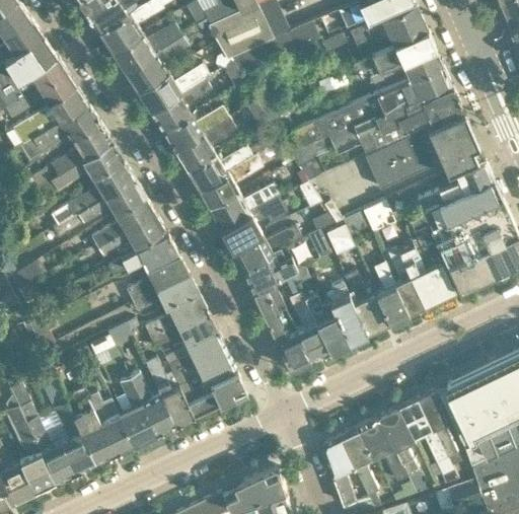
[(0,0),(0,10),(16,0),(15,0),(0,0)]
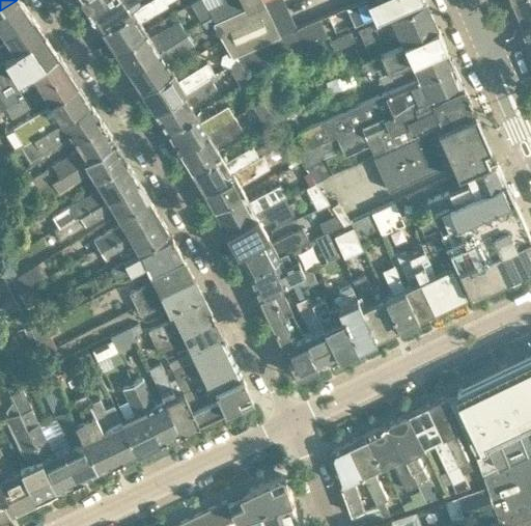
[(0,10),(0,34),(1,35),(2,38),(31,20),(29,18),(17,0),(0,10)]
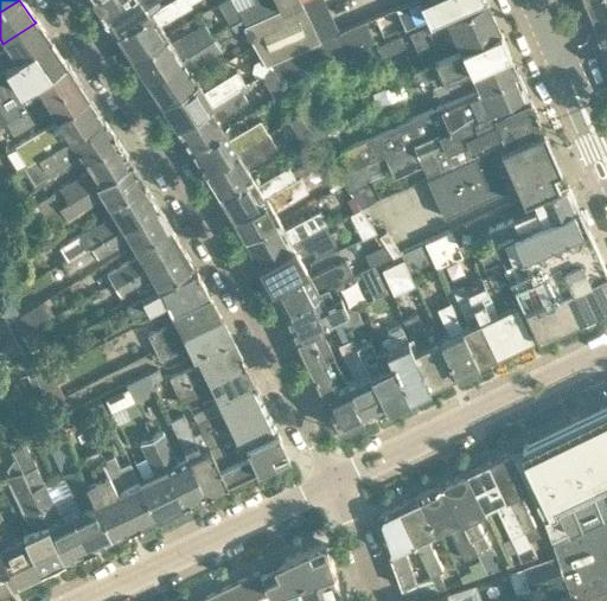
[(93,0),(90,2),(102,20),(129,0),(93,0)]
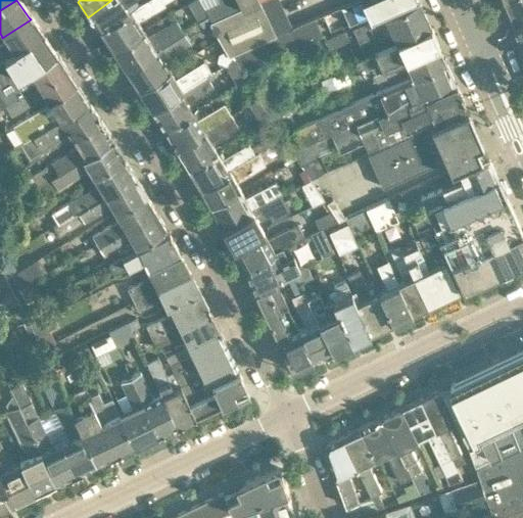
[(111,0),(88,17),(97,31),(138,7),(134,0),(111,0)]
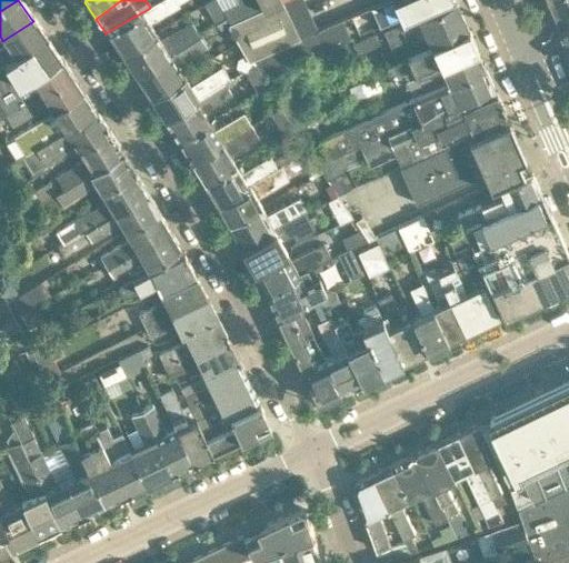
[(162,0),(150,8),(106,33),(107,34),(121,57),(156,34),(150,26),(180,10),(178,7),(191,0),(162,0)]
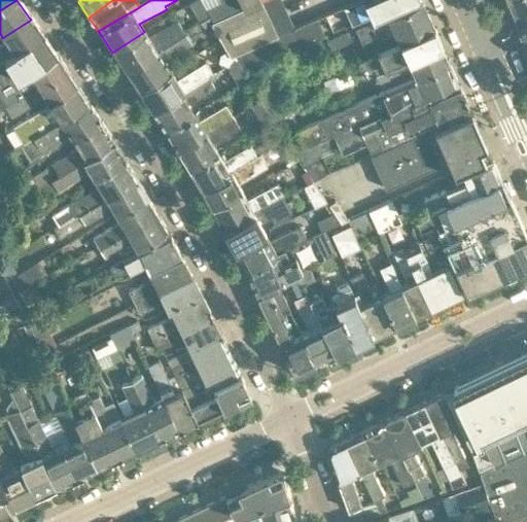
[(218,0),(221,5),(229,18),(244,11),(238,0),(218,0)]
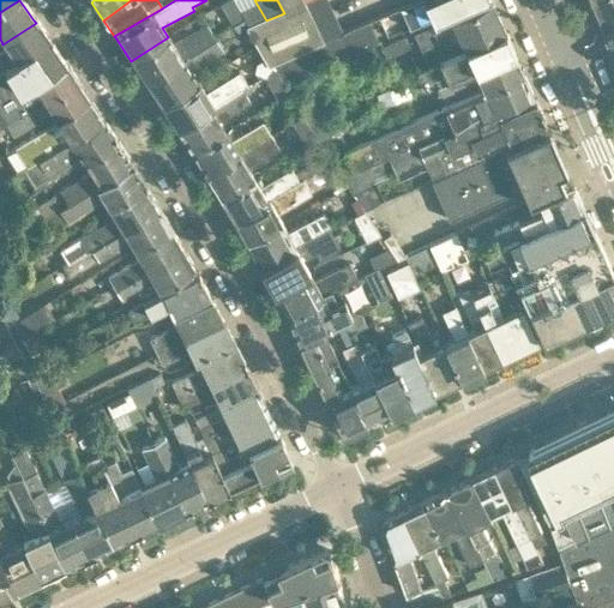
[(277,0),(284,13),(304,5),(300,0),(277,0)]
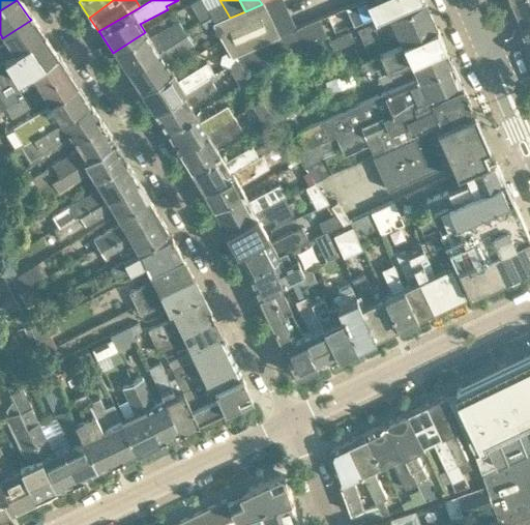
[(353,29),(418,0),(369,0),(345,11),(353,29)]
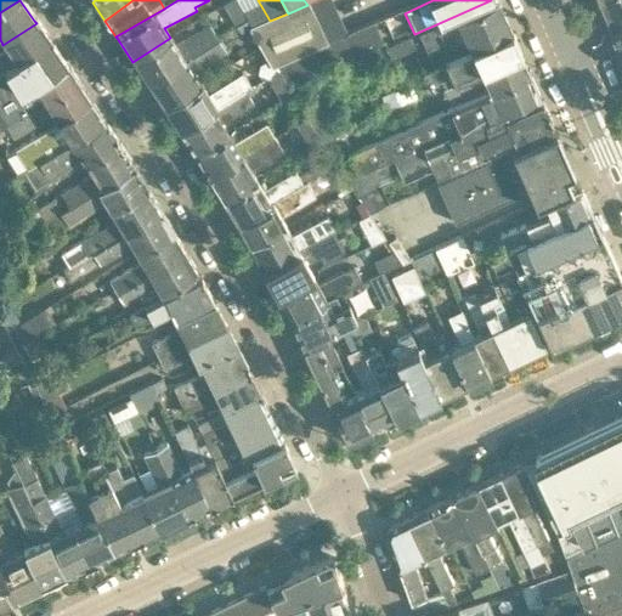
[(621,0),(600,0),(615,30),(621,27),(621,0)]
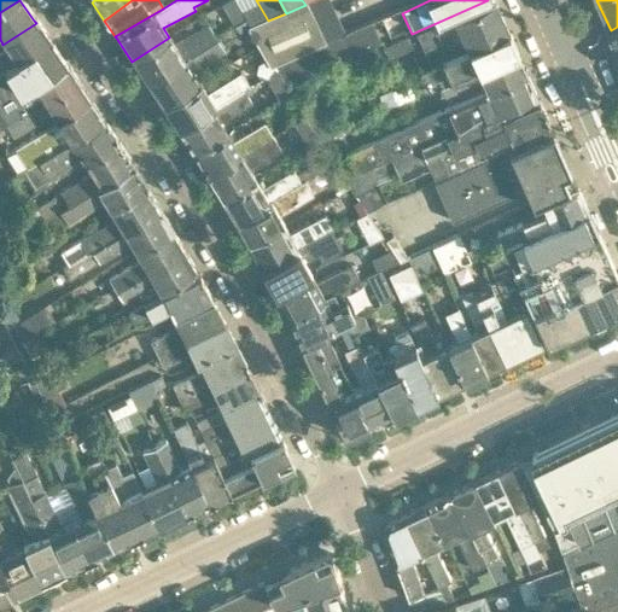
[(231,4),(220,10),(232,29),(243,22),(239,16),(231,4)]
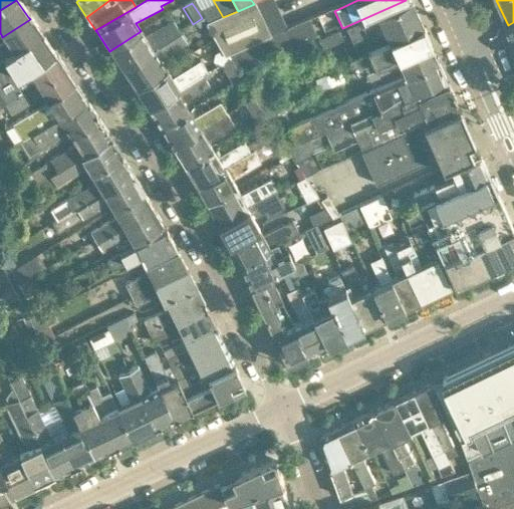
[(347,30),(359,57),(422,30),(411,3),(347,30)]
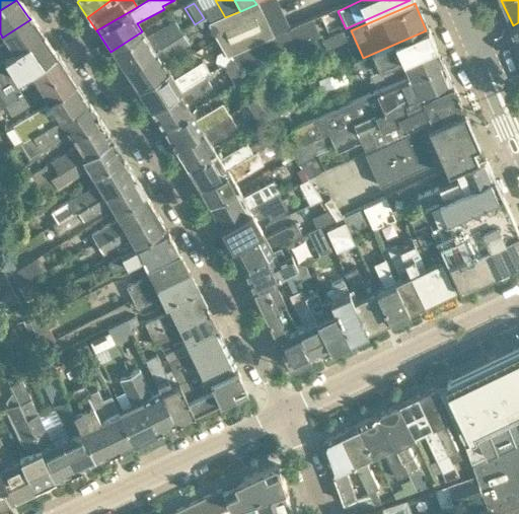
[(208,25),(224,52),(229,59),(272,40),(256,4),(240,11),(225,17),(208,25)]
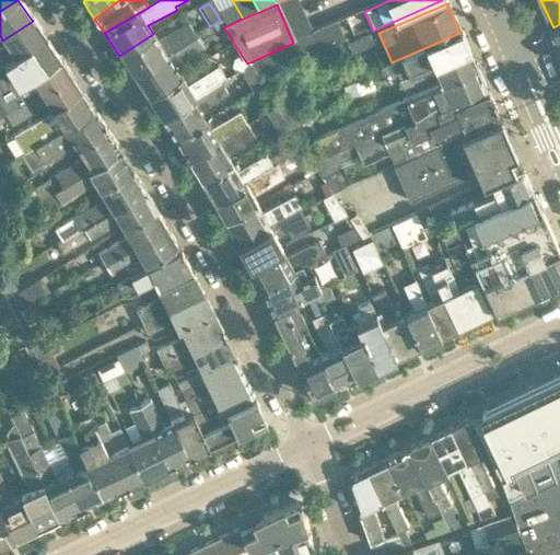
[(235,6),(217,14),(220,20),(224,27),(243,19),(235,6)]
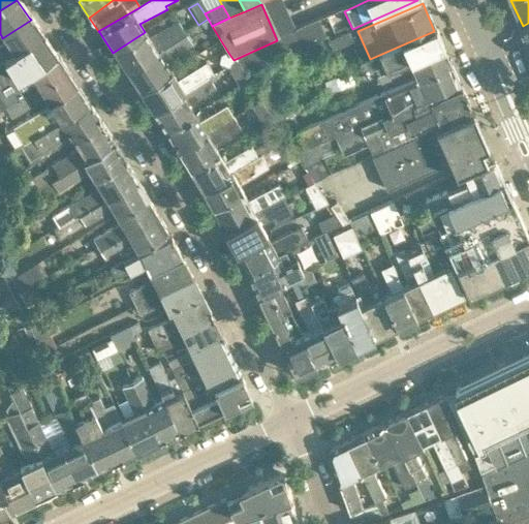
[(208,19),(198,25),(203,31),(212,26),(208,19)]
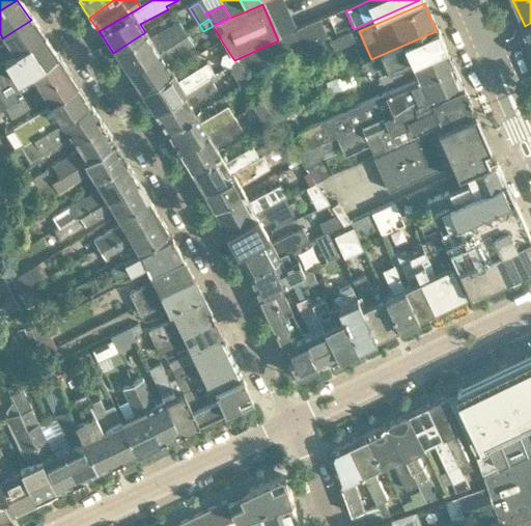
[(7,45),(0,49),(0,64),(43,37),(31,20),(2,38),(7,45)]
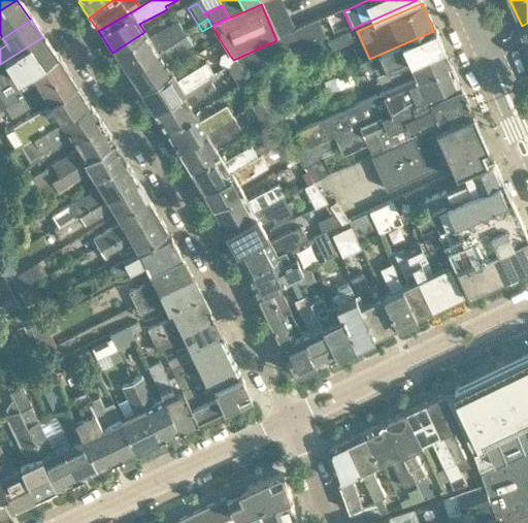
[(319,22),(276,40),(233,60),(234,62),(239,70),(243,76),(327,40),(319,22)]
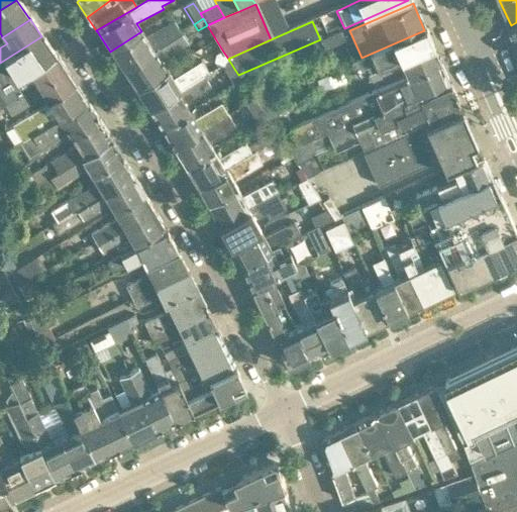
[(110,52),(122,71),(181,32),(175,22),(147,40),(141,31),(110,52)]
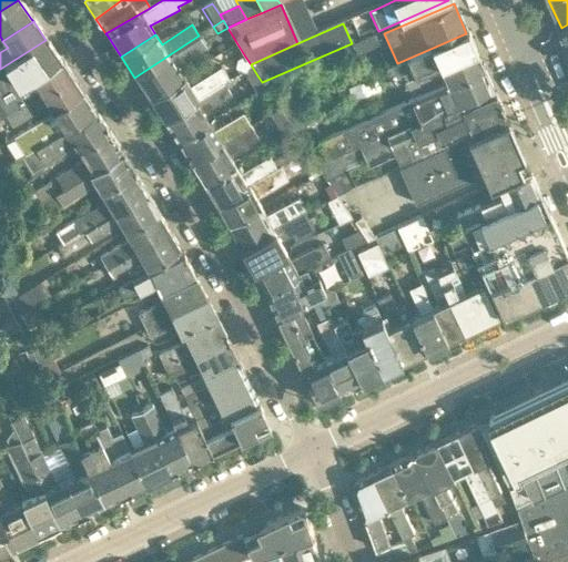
[(388,75),(347,94),(353,106),(406,83),(475,52),(466,33),(397,63),(385,68),(388,75)]
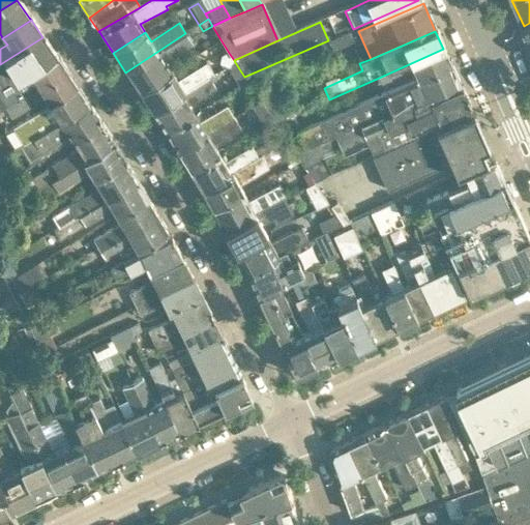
[(193,45),(185,33),(125,73),(138,91),(140,94),(172,73),(170,69),(166,63),(193,45)]
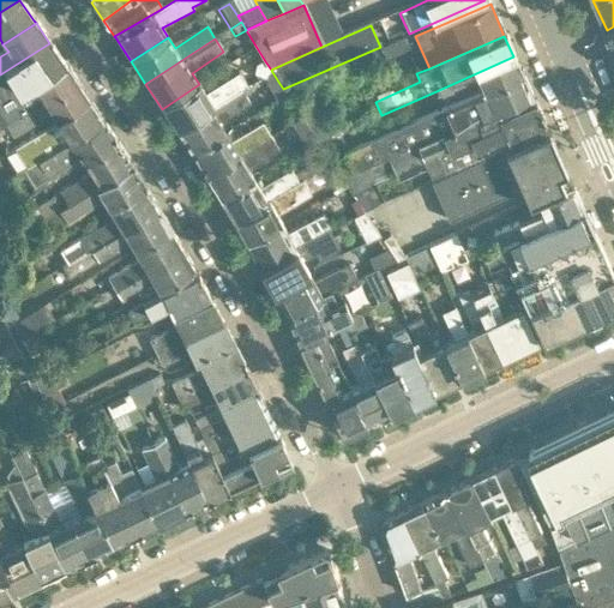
[(381,52),(387,65),(410,54),(404,41),(383,50),(381,52)]
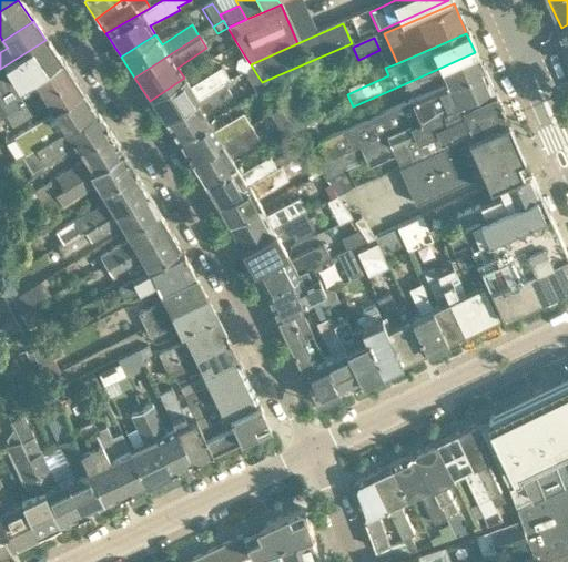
[(0,95),(59,60),(46,40),(0,69),(0,95)]
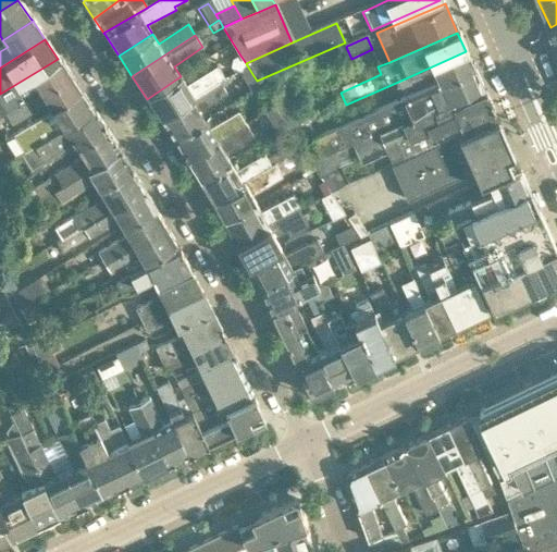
[(466,51),(398,82),(405,96),(436,82),(438,86),(474,71),(466,51)]
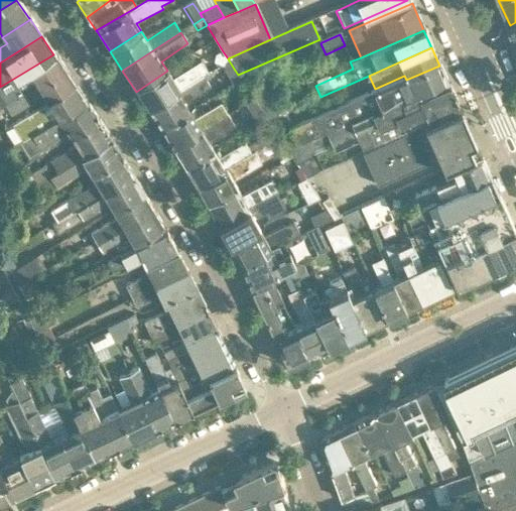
[(215,65),(217,69),(229,60),(228,58),(223,51),(217,55),(215,65)]
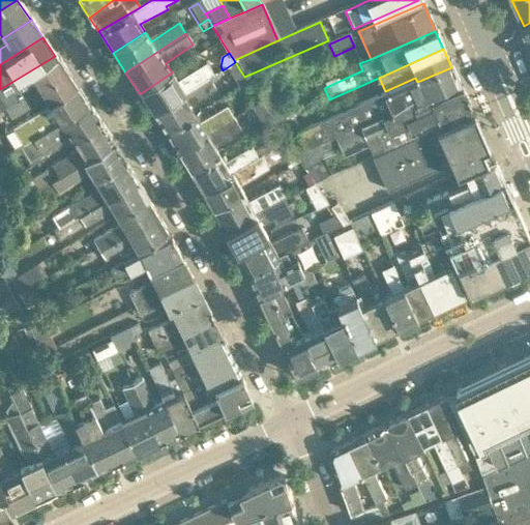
[(0,112),(5,109),(65,71),(57,59),(55,56),(0,89),(0,112)]
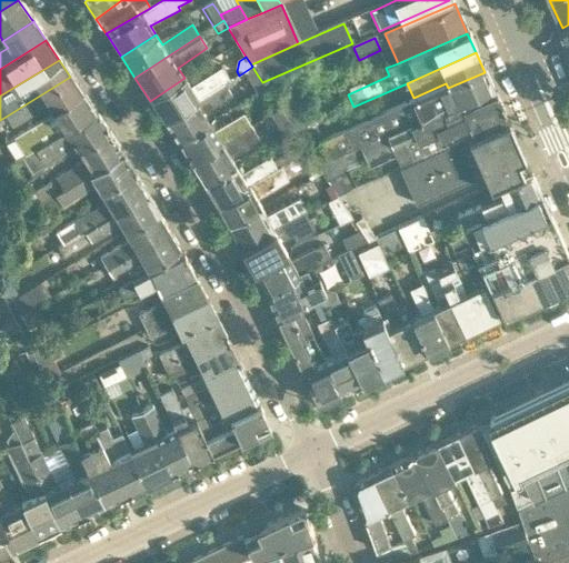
[(252,67),(243,73),(248,81),(258,76),(252,67)]
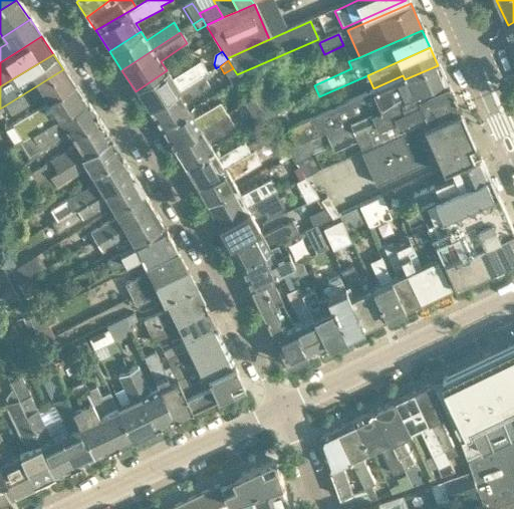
[(136,91),(149,110),(202,77),(208,73),(201,62),(174,80),(167,70),(136,91)]
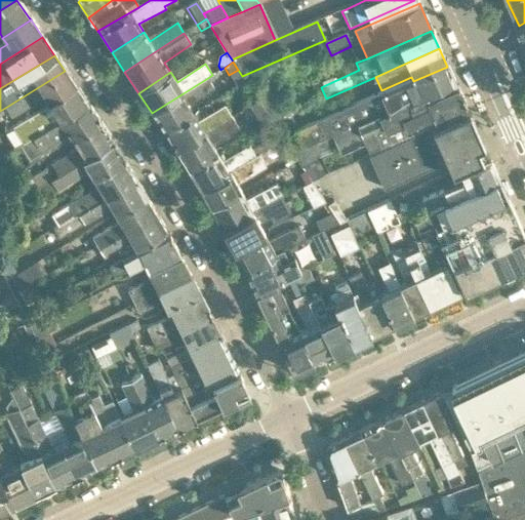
[(413,81),(294,134),(301,152),(305,151),(316,146),(454,83),(447,67),(413,81)]
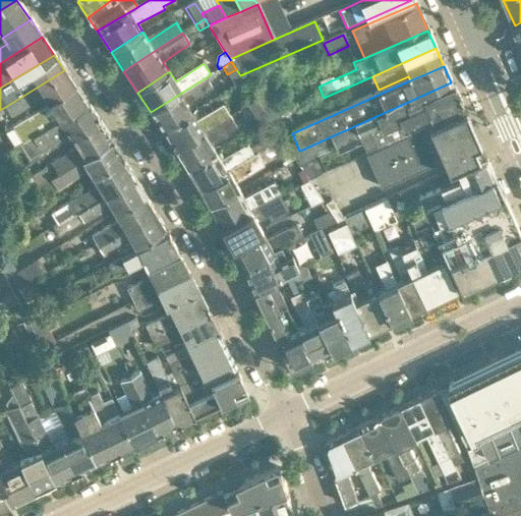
[(64,70),(5,107),(11,117),(44,97),(48,104),(75,87),(64,70)]
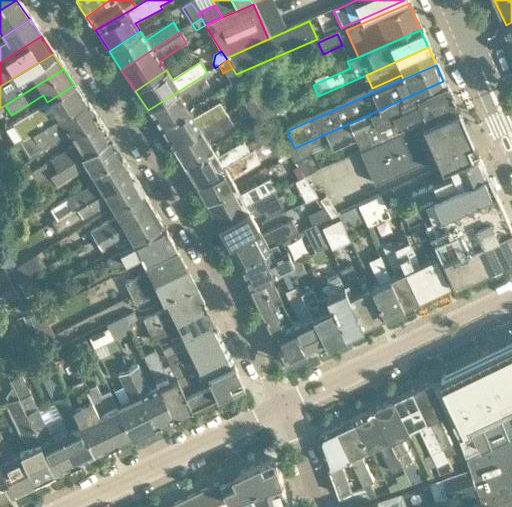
[(209,88),(201,77),(148,110),(159,128),(160,130),(188,113),(187,111),(183,104),(209,88)]
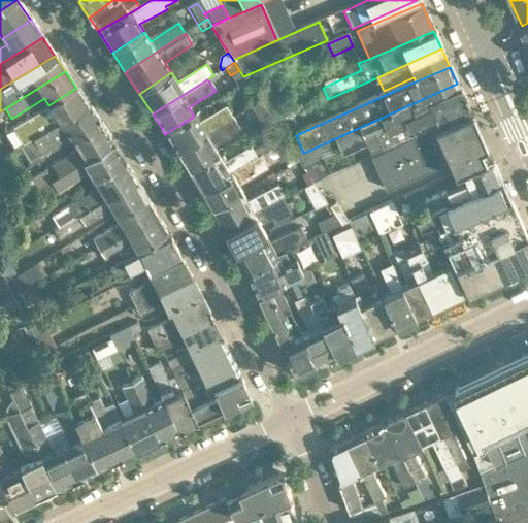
[(457,84),(359,128),(372,158),(470,113),(457,84)]
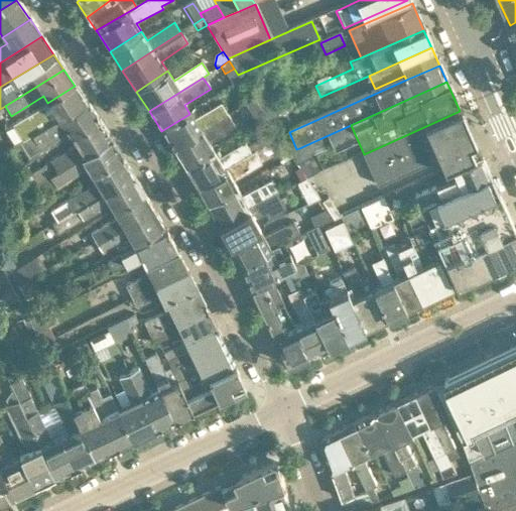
[(49,106),(5,134),(15,149),(17,147),(86,103),(77,89),(75,86),(47,103),(49,106)]
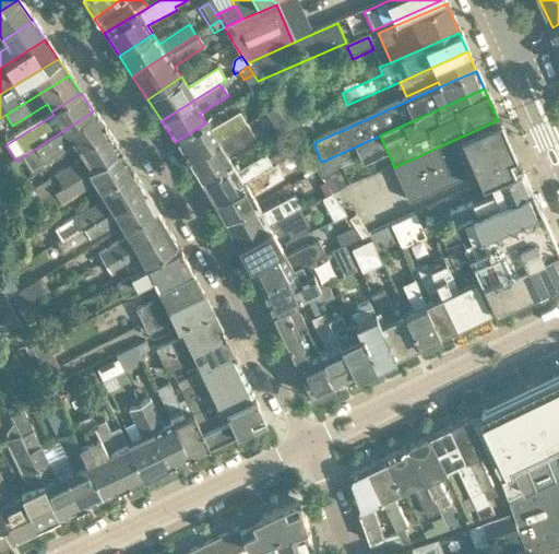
[(265,116),(275,109),(268,97),(258,103),(265,116)]
